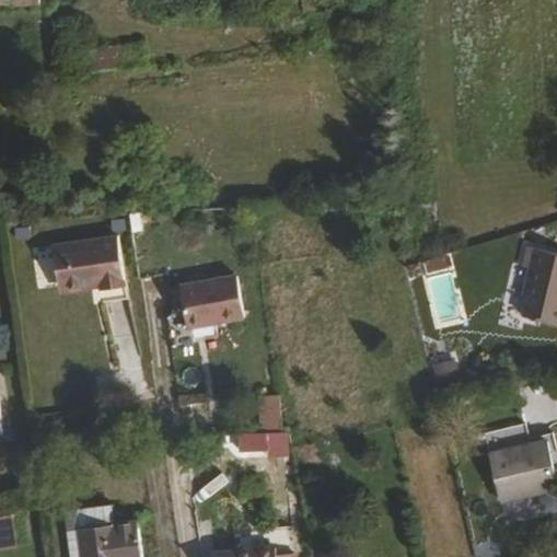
[(125,297),(116,238),(51,246),(58,297),(62,297),(70,301),(82,300),(86,293),(100,291),(100,301),(125,297)]
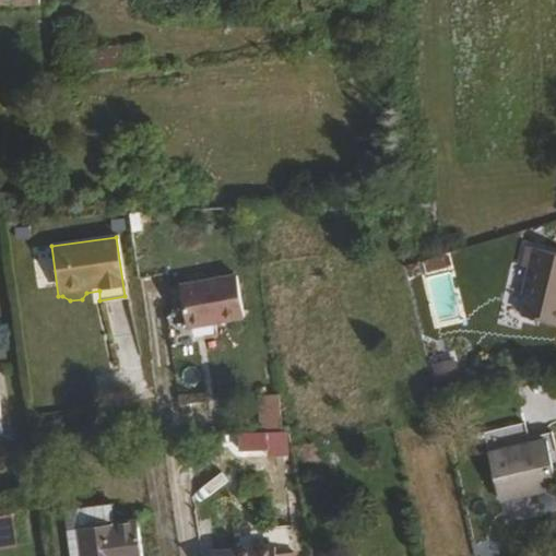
[(555,256),(527,249),(521,269),(527,272),(519,297),(524,300),(519,320),(554,331),(555,323),(555,256)]
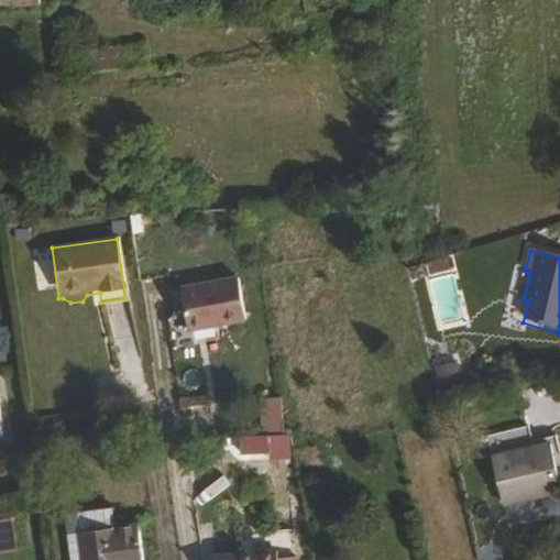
[(237,280),(179,291),(186,332),(244,321),(237,280)]
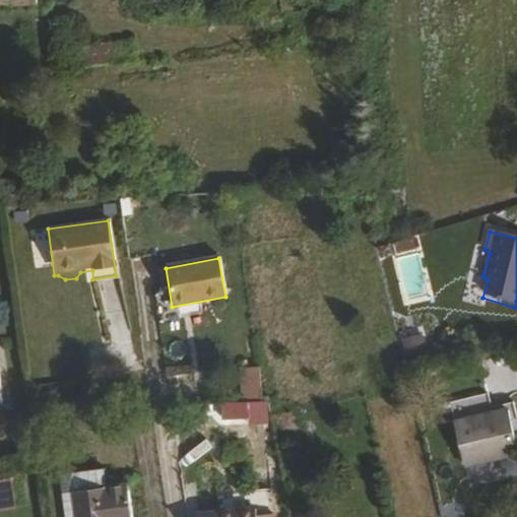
[(413,359),(442,352),(439,337),(410,343),(413,359)]
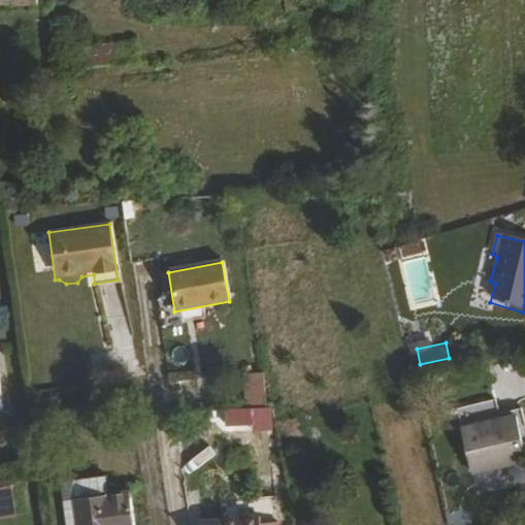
[(237,378),(238,409),(221,409),(222,445),(251,445),(250,434),(264,433),(262,376),(237,378)]
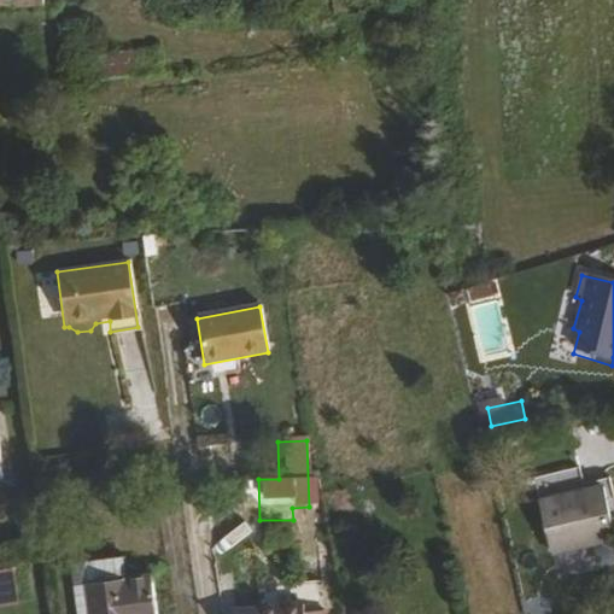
[(585,491),(579,466),(533,477),(551,553),(613,537),(613,532),(602,487),(585,491)]
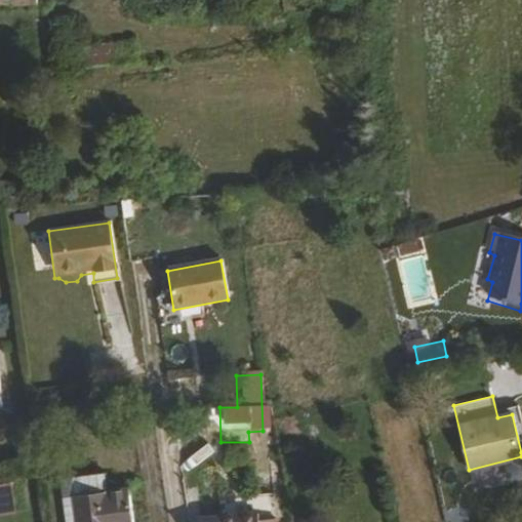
[(201,446),(176,463),(184,473),(208,455),(201,446)]
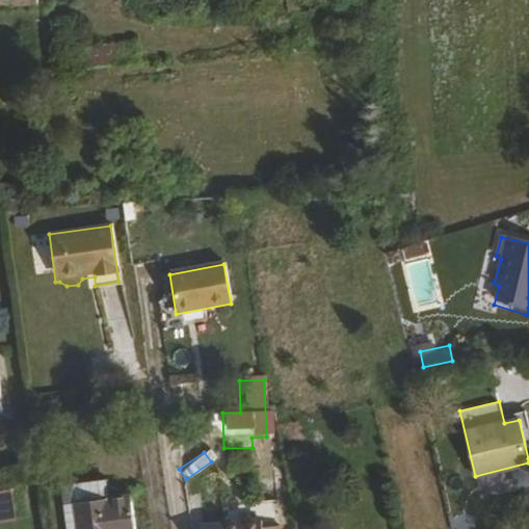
[(77,528),(75,503),(107,499),(104,479),(59,486),(65,528),(77,528)]
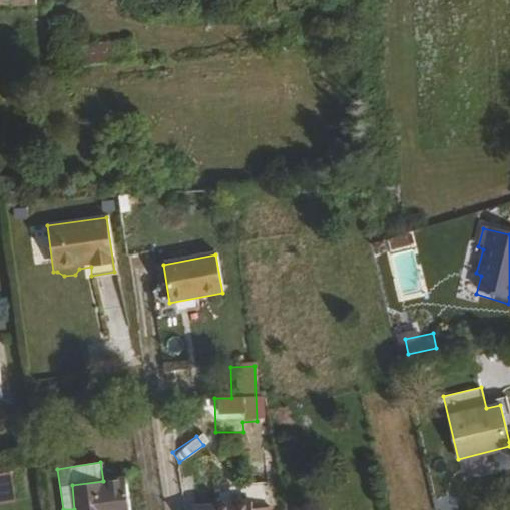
[(72,485),(74,509),(128,509),(124,479),(103,481),(72,485)]
